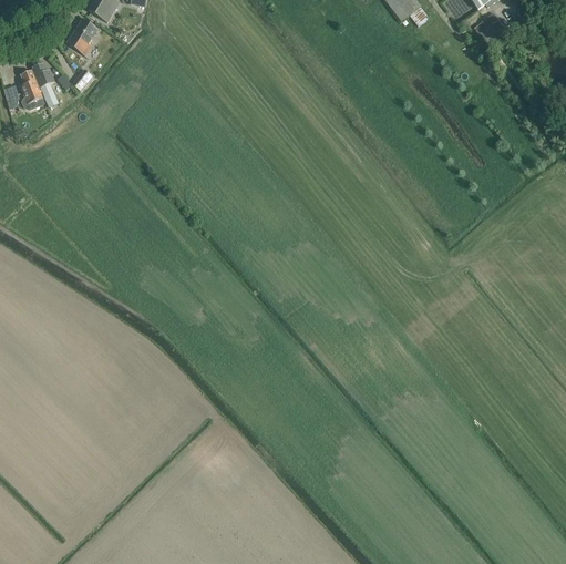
[(92,0),(86,9),(96,14),(106,21),(119,1),(117,0),(92,0)]
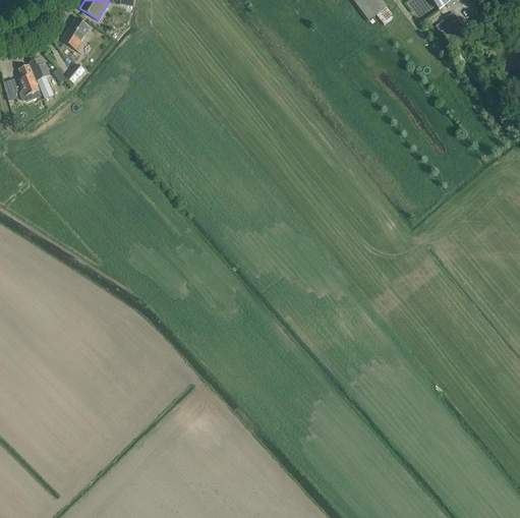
[(354,0),(366,15),(368,19),(377,13),(385,23),(395,14),(383,0),(354,0)]
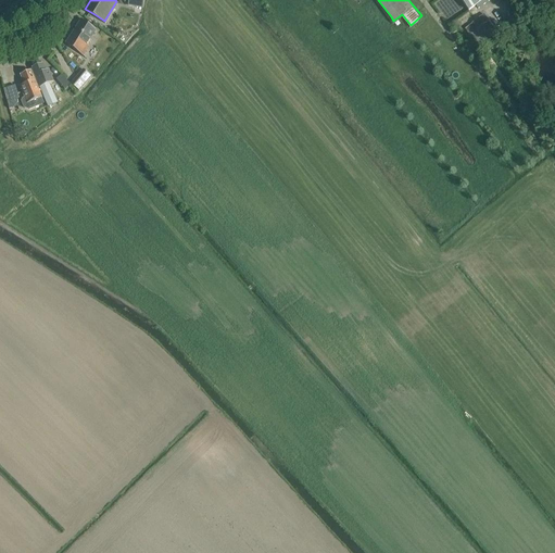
[(459,0),(467,9),(478,0),(459,0)]
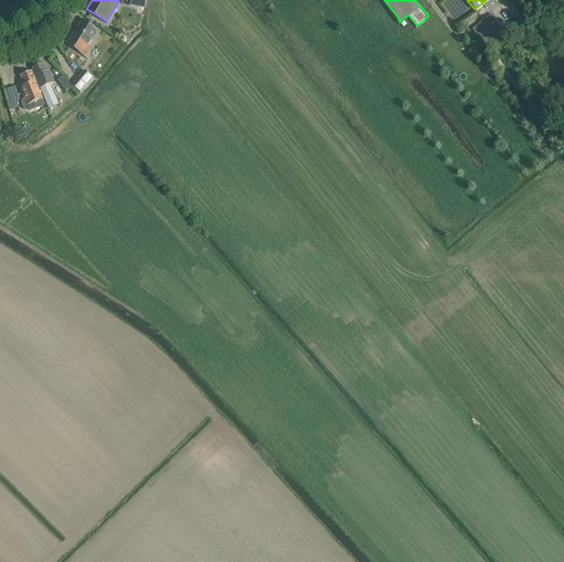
[(88,44),(97,28),(91,23),(82,17),(66,41),(75,49),(84,55),(89,46),(88,44)]
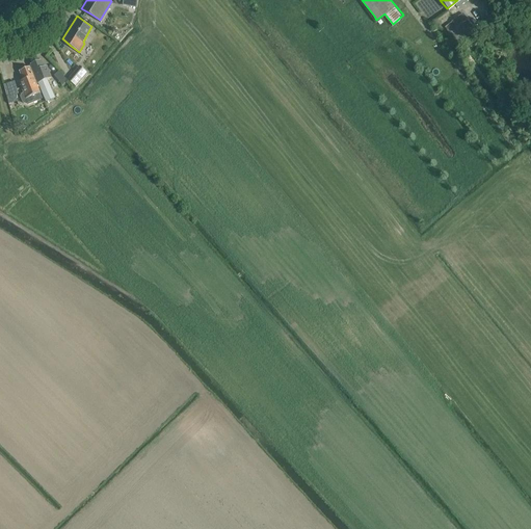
[(40,58),(30,61),(33,72),(37,81),(45,100),(54,96),(47,78),(51,76),(50,74),(46,63),(43,65),(40,58)]
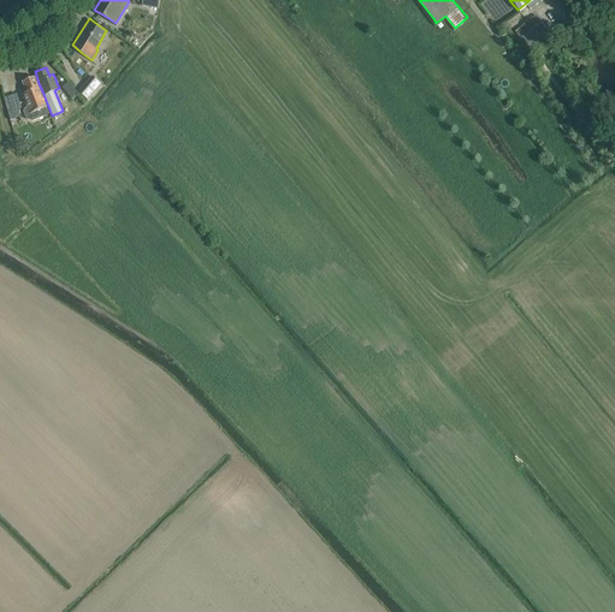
[(78,90),(88,97),(101,82),(92,73),(78,90)]
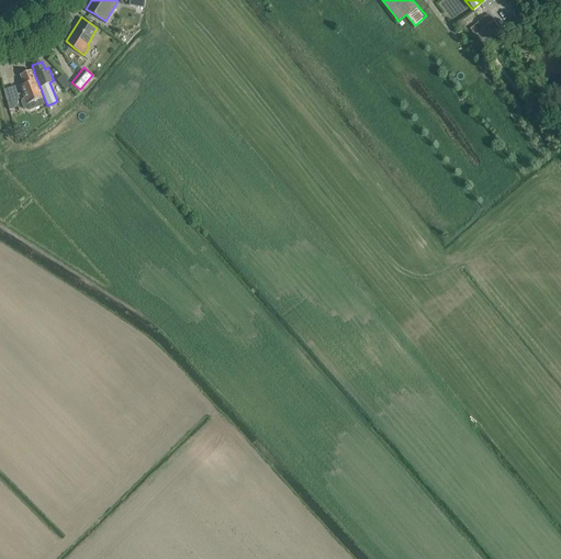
[(20,73),(24,85),(21,86),(24,96),(22,97),(21,100),(24,105),(29,108),(44,102),(35,78),(31,68),(20,73)]
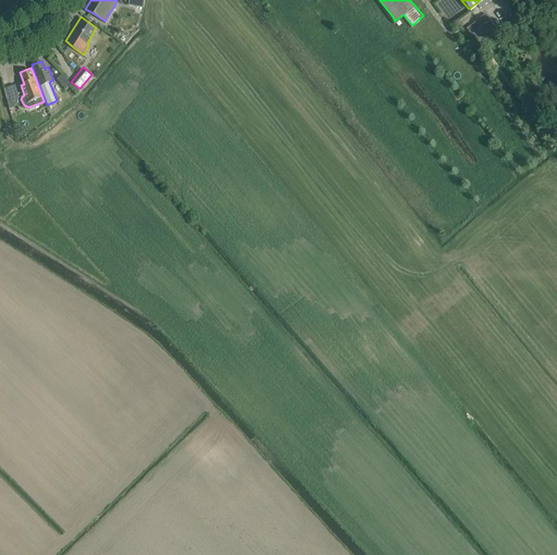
[(57,76),(65,86),(71,82),(61,72),(57,76)]
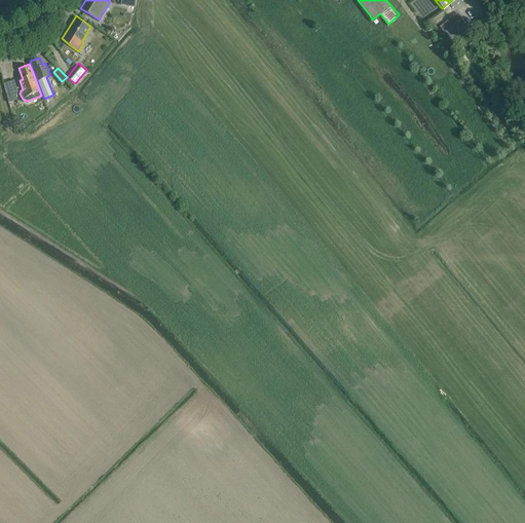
[(5,80),(9,91),(14,90),(17,89),(13,78),(5,80)]
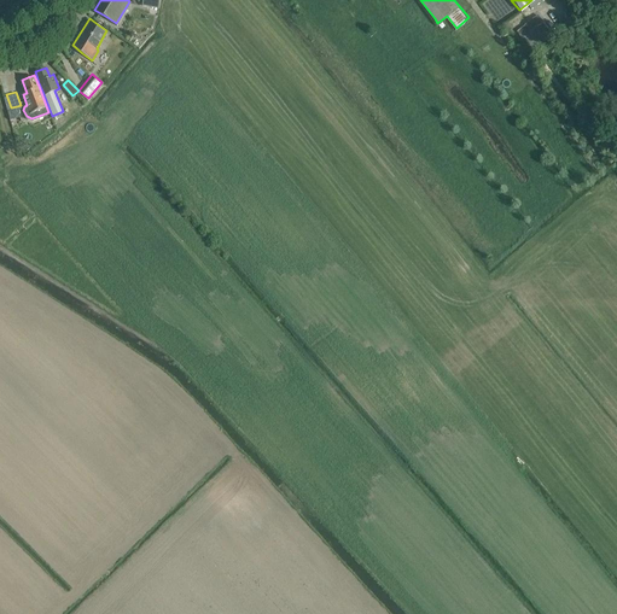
[(11,107),(7,109),(9,117),(13,116),(18,110),(17,106),(11,107)]
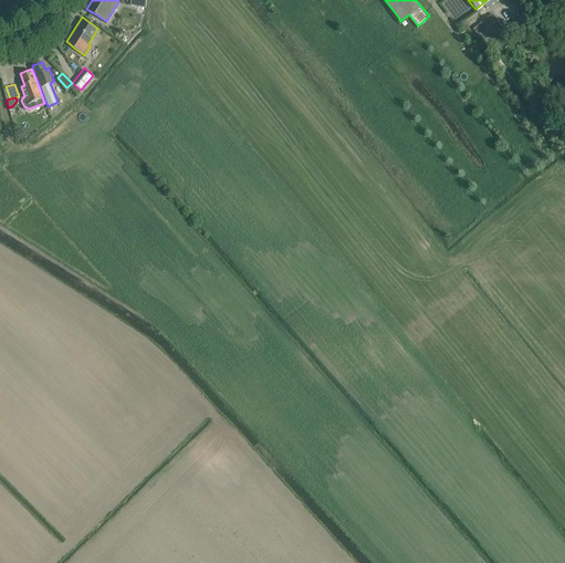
All buildings are outlined.
